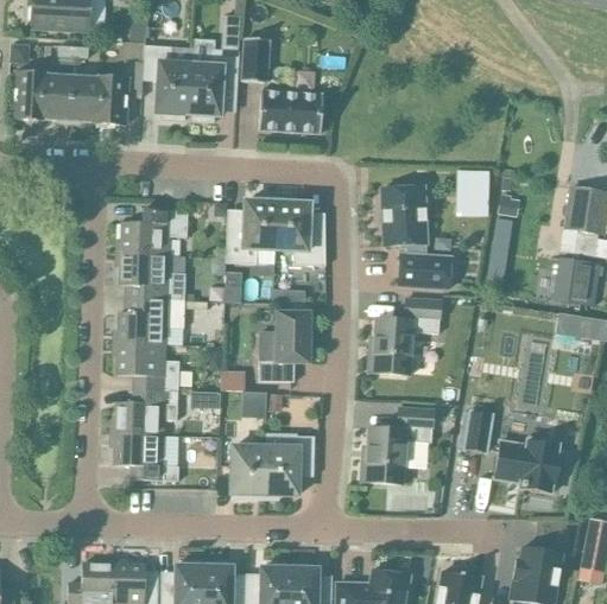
[(32,27),(87,31),(88,0),(32,0),(33,4),(29,7),(27,18),(32,23),(32,27)]
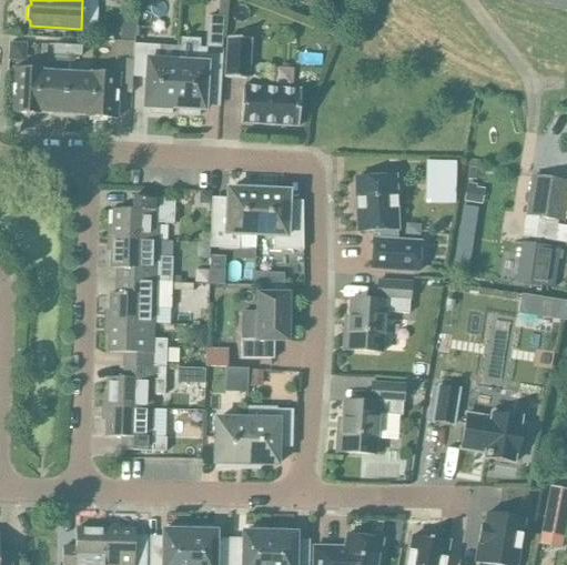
[(123,12),(122,38),(137,39),(138,12),(123,12)]
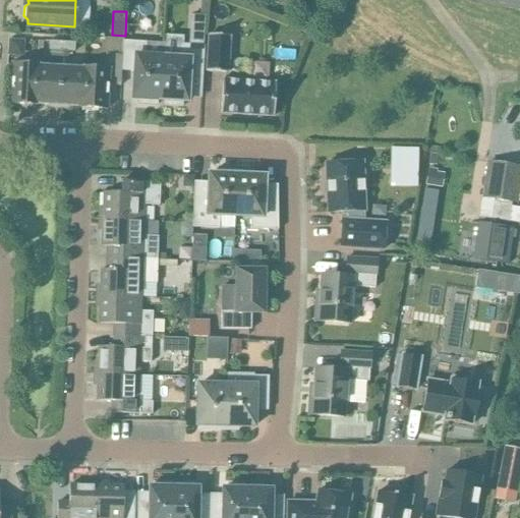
[(230,69),(232,35),(209,33),(206,67),(230,69)]
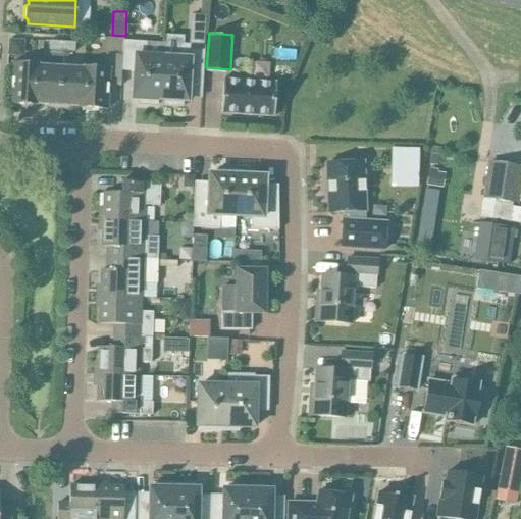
[(62,49),(63,40),(50,39),(50,48),(62,49)]
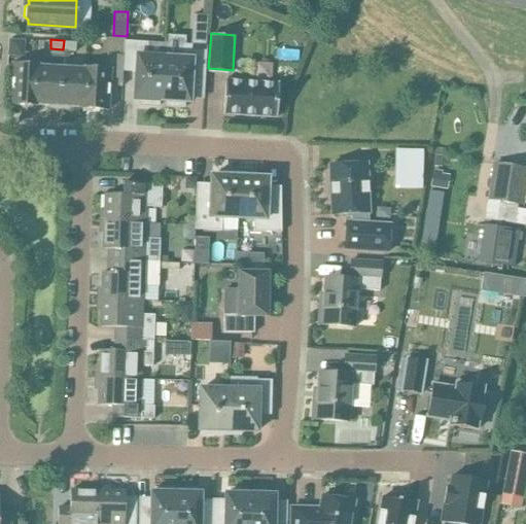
[(140,103),(160,104),(160,99),(163,99),(166,56),(148,55),(149,40),(126,39),(125,54),(124,69),(137,70),(136,98),(140,98),(140,103)]
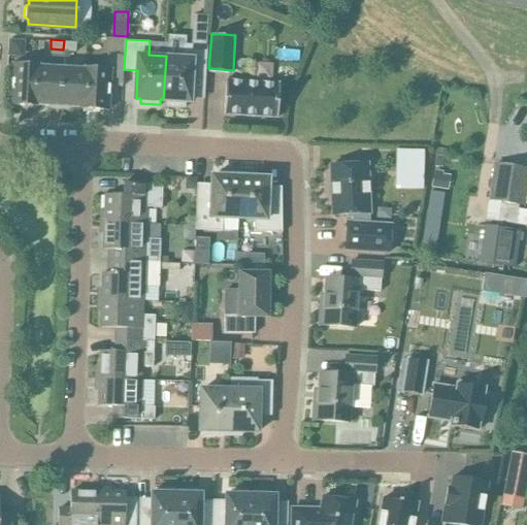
[(64,40),(63,50),(75,51),(76,41),(64,40)]
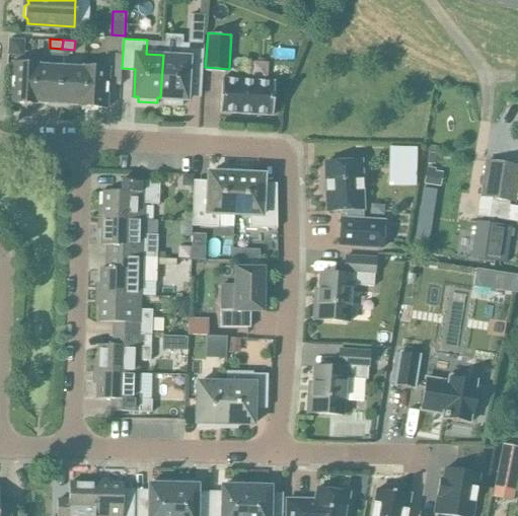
[(163,102),(182,104),(182,98),(188,99),(190,72),(203,73),(205,43),(181,42),(180,56),(163,55),(160,97),(163,97),(163,102)]
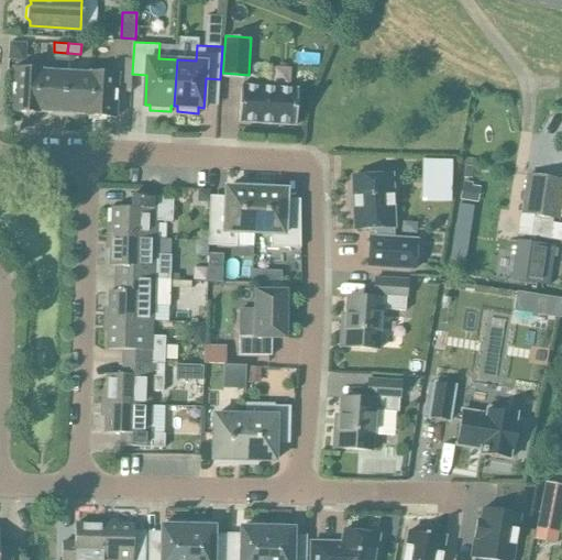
[(89,114),(116,116),(118,90),(131,91),(132,74),(133,57),(116,56),(114,73),(92,72),(89,114)]
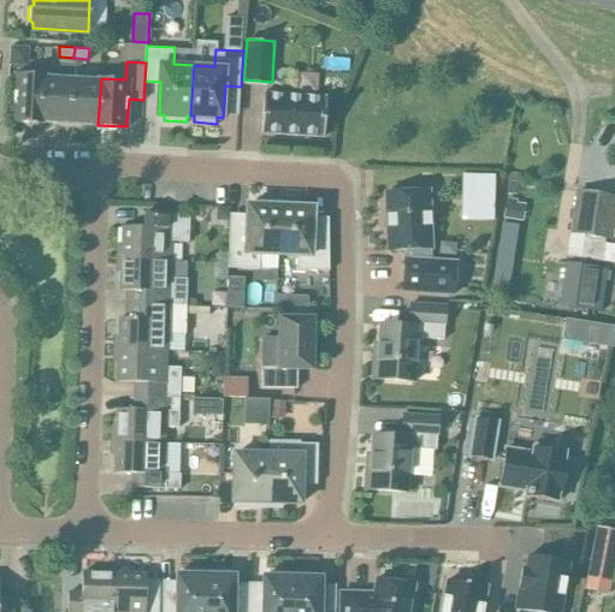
[(42,122),(45,75),(16,73),(13,120),(42,122)]
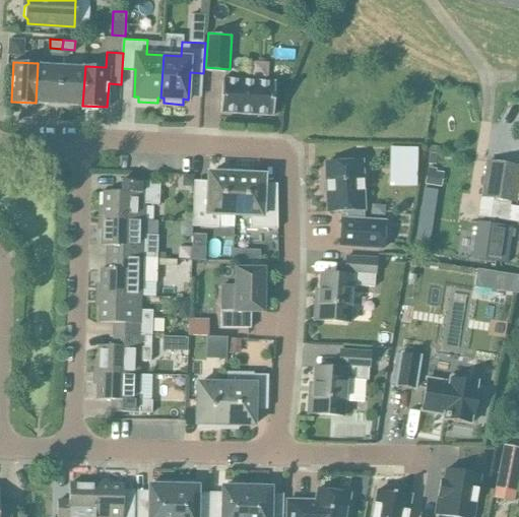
[(37,102),(59,103),(61,66),(39,64),(39,63),(38,63),(36,103),(37,103),(37,102)]
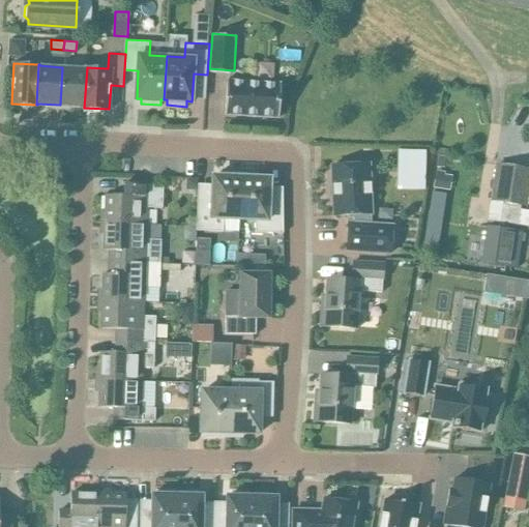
[(84,108),(87,67),(86,67),(86,68),(62,67),(60,105),(84,106),(84,108)]
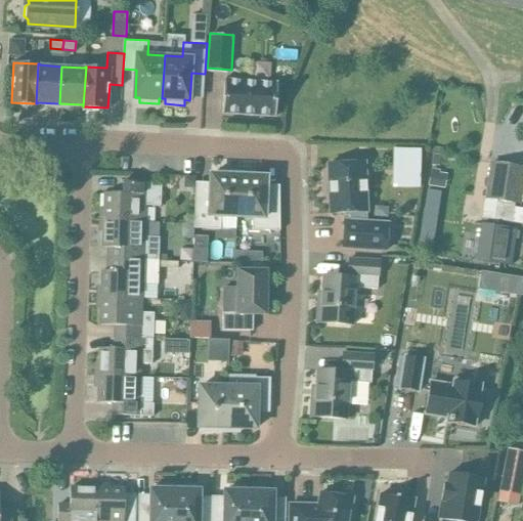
[(223,112),(276,115),(277,82),(224,79),(223,112)]
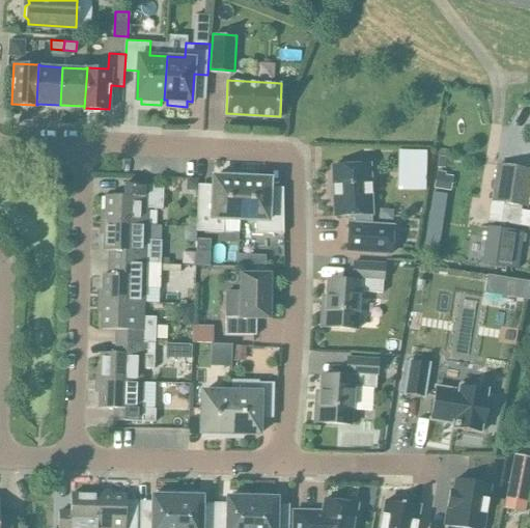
[(421,158),(397,163),(401,183),(424,178),(421,158)]
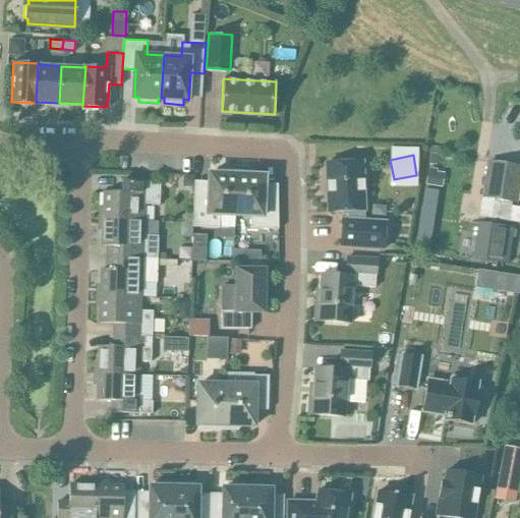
[(340,245),(386,247),(387,219),(365,218),(365,209),(363,160),(327,161),(329,210),(343,210),(343,216),(342,216),(340,245)]
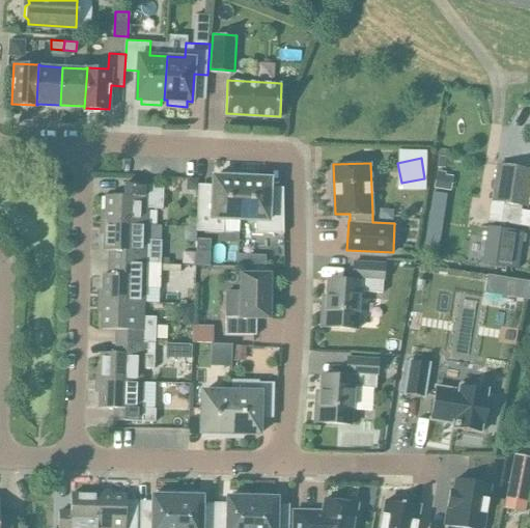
[(500,221),(520,224),(523,203),(527,204),(529,185),(529,168),(499,164),(494,199),(503,200),(500,221)]
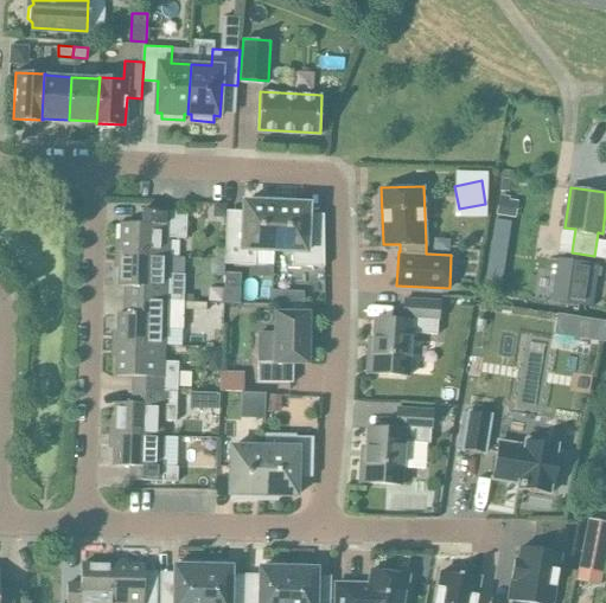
[(224,262),(255,263),(256,248),(274,249),(278,196),(259,194),(259,200),(244,200),(243,228),(227,226),(224,262)]
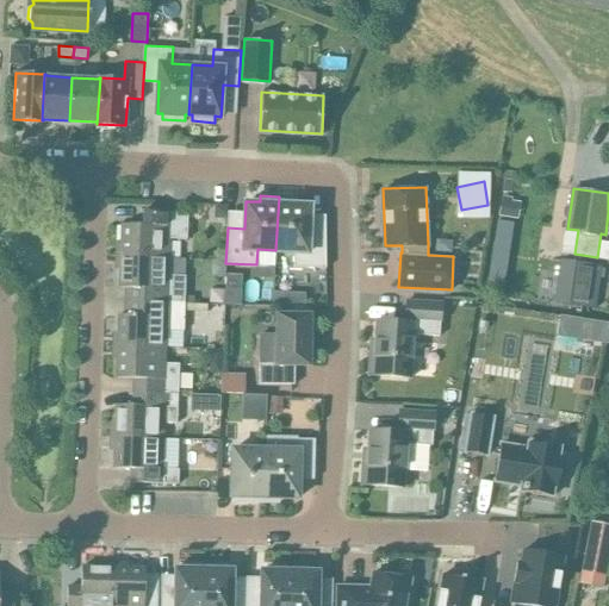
[(502,216),(522,218),(524,198),(503,195),(502,216)]
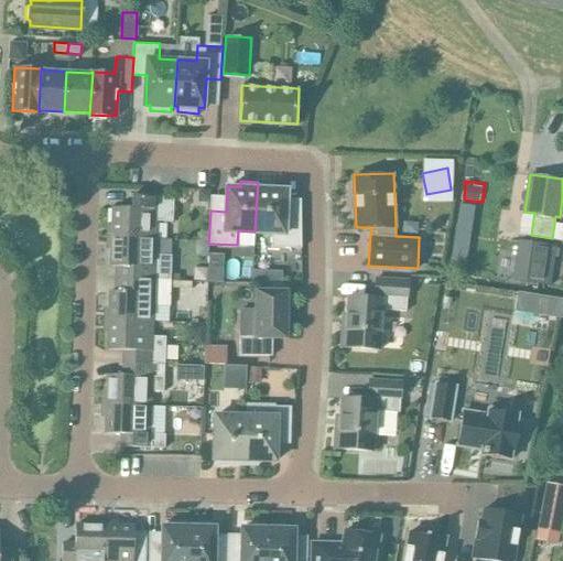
[(271,245),(302,247),(301,214),(287,214),(288,189),(274,187),(274,182),(258,182),(255,232),(272,232),(271,245)]
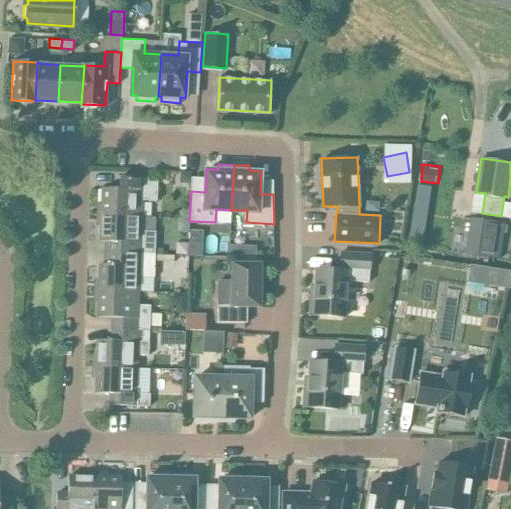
[(102,212),(142,214),(142,199),(157,200),(158,177),(120,176),(120,187),(103,187),(102,212)]
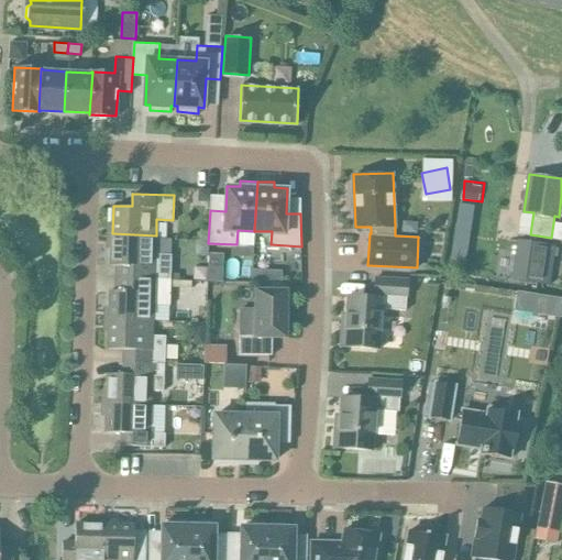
[(467,262),(480,204),(463,200),(452,259),(467,262)]
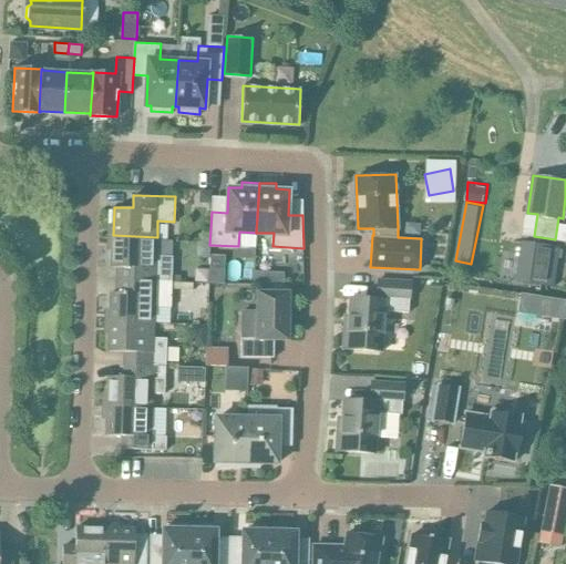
[(157,280),(172,280),(173,255),(156,255),(157,237),(113,235),(112,266),(132,267),(132,278),(157,280)]
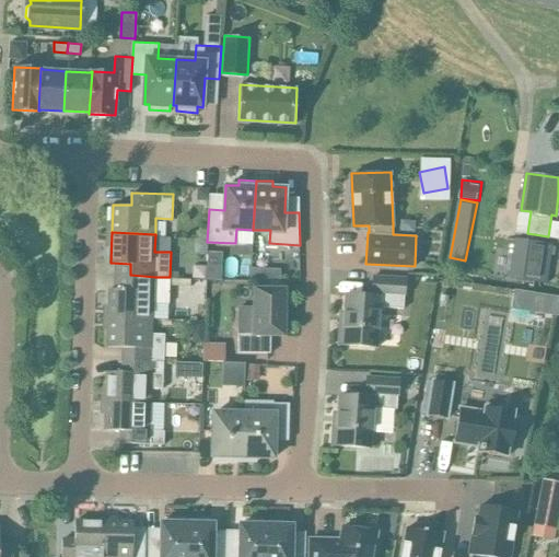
[(516,239),(510,276),(546,281),(552,244),(516,239)]
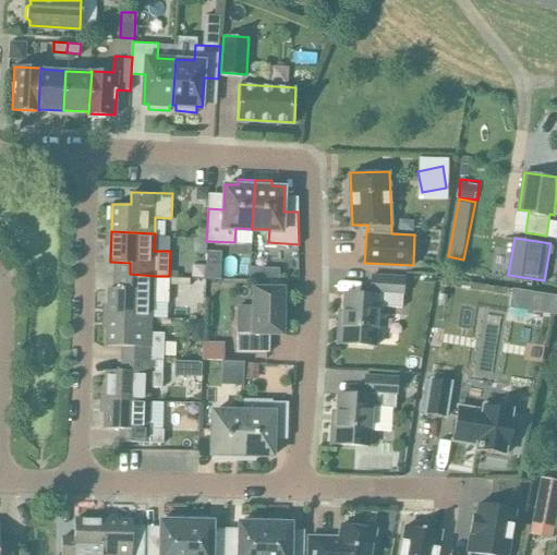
[(223,274),(223,246),(210,246),(209,273),(223,274)]
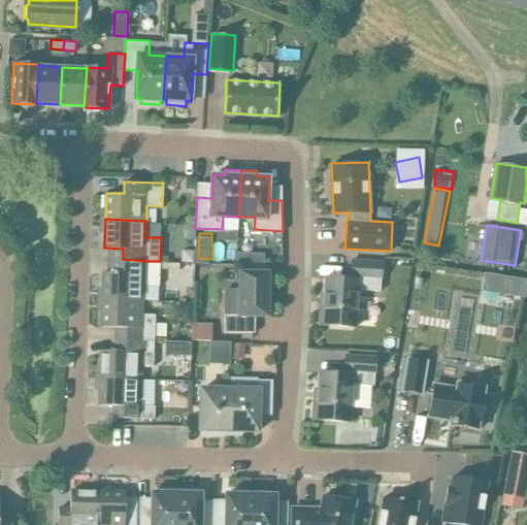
[(103,297),(144,298),(144,285),(160,285),(160,261),(146,261),(123,259),(122,271),(104,271),(103,297)]
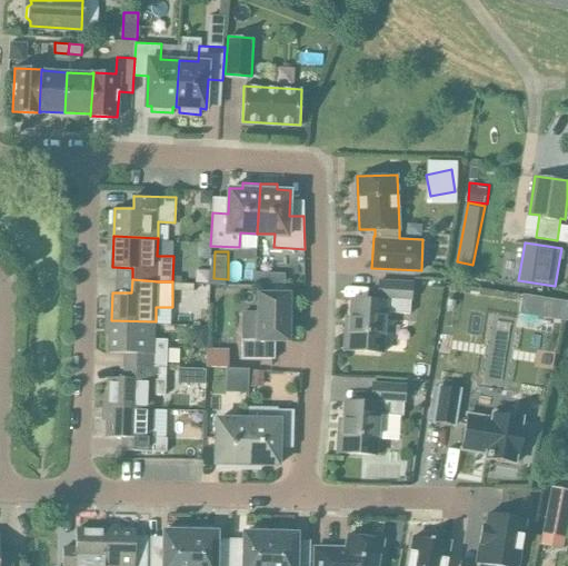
[(344,348),(384,351),(387,310),(410,311),(411,297),(412,281),(379,279),(379,295),(381,295),(381,299),(351,298),(350,328),(345,328),(344,348)]
